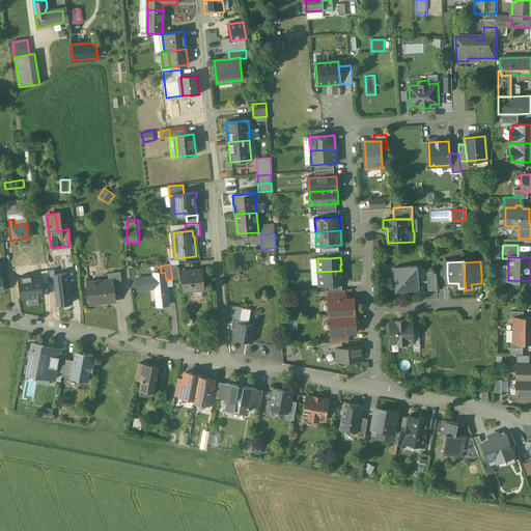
[(417,267),(393,268),(395,291),(415,290),(419,289),(418,286),(419,286),(417,267)]
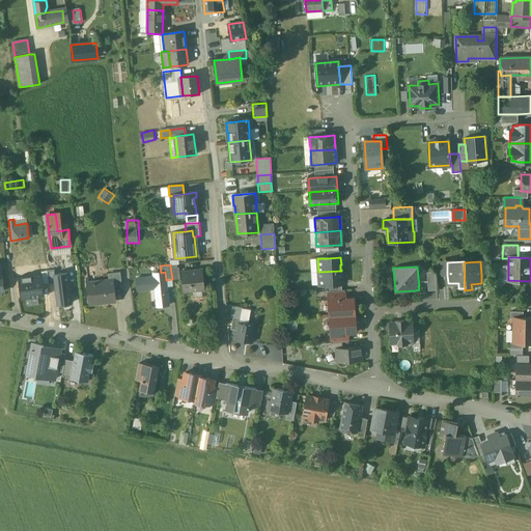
[(202,269),(182,271),(183,291),(191,291),(202,290),(204,290),(202,269)]
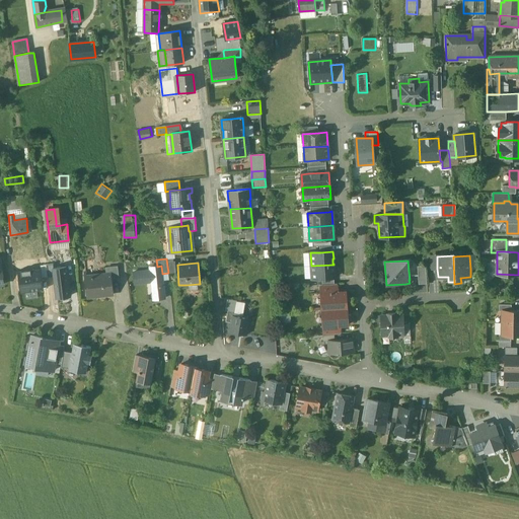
[(334,265),(311,266),(312,279),(321,279),(334,278),(335,278),(334,271),(332,266),(334,265)]
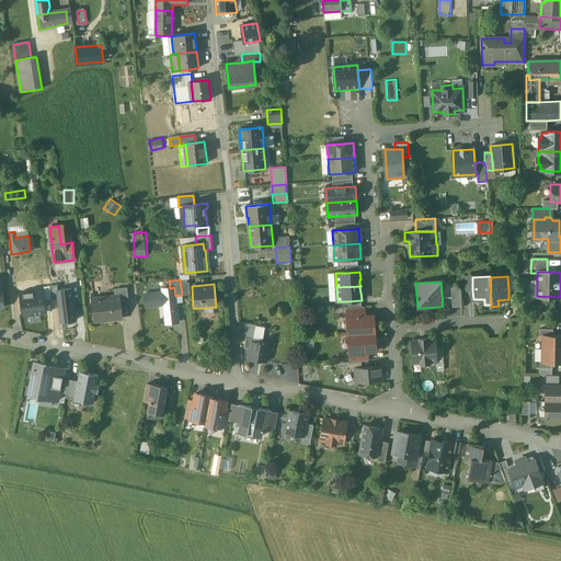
[(126,287),(117,288),(117,295),(118,295),(119,302),(128,301),(126,287)]
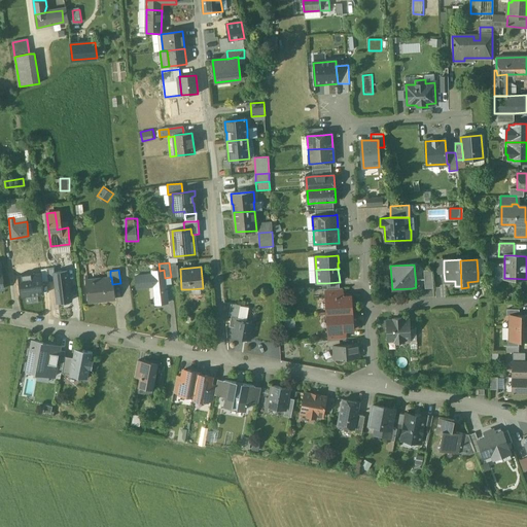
[(151,274),(135,276),(137,288),(153,286),(154,304),(167,303),(165,278),(164,270),(160,271),(151,271),(151,274)]
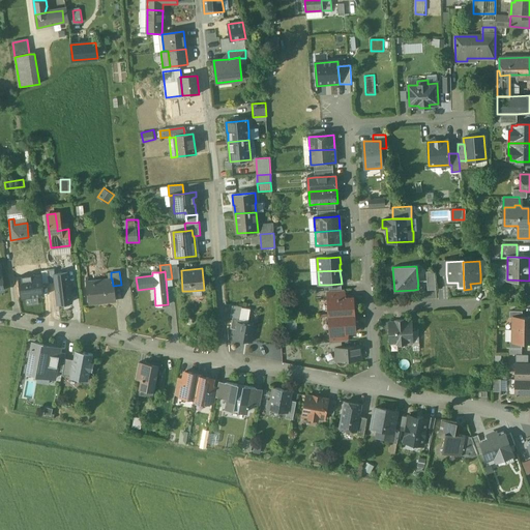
[(434,271),(425,271),(428,290),(436,290),(434,271)]
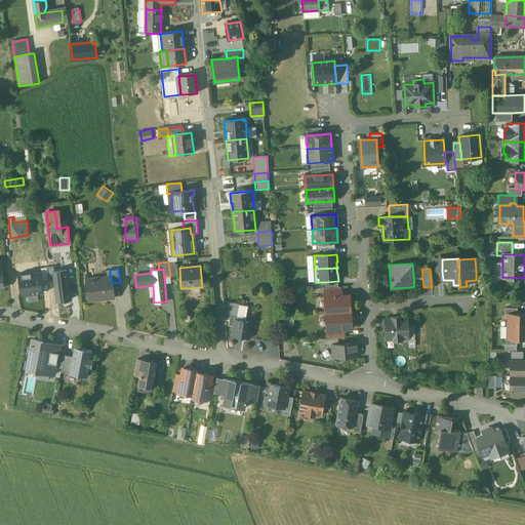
[(67,270),(54,272),(55,279),(57,300),(71,299),(67,270)]
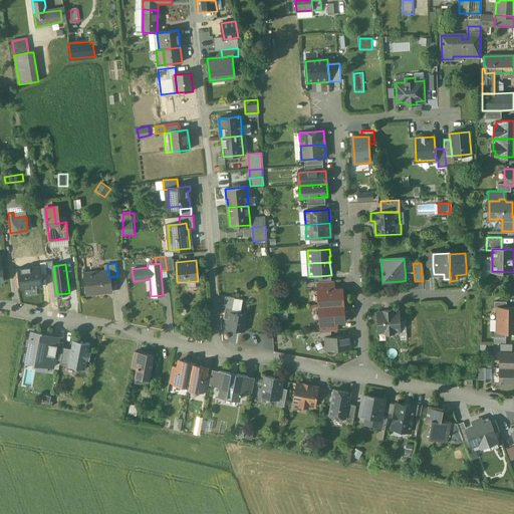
[(20,289),(43,286),(42,274),(40,265),(17,268),(20,289)]
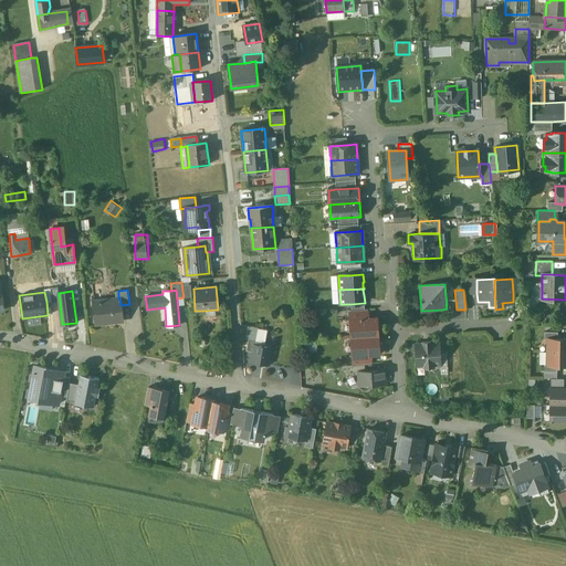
[(118,297),(93,301),(96,324),(123,321),(121,305),(119,297),(118,297)]
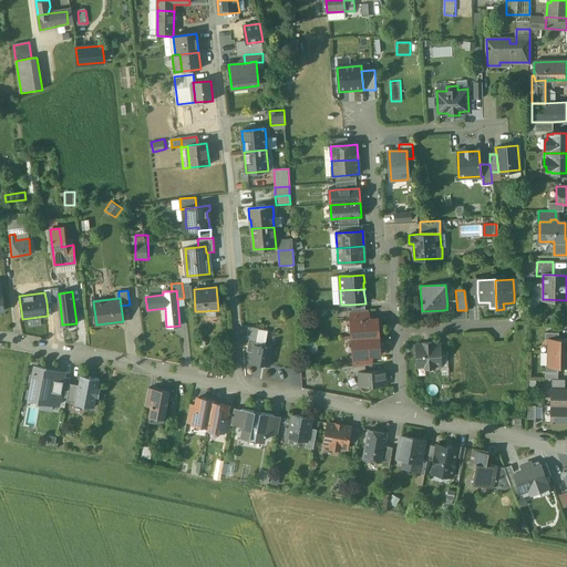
[(352,311),(350,311),(351,321),(369,320),(368,310),(366,310),(352,311)]
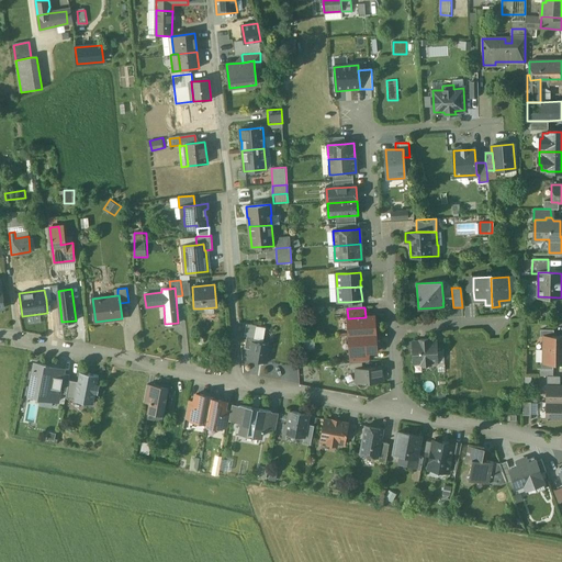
[(366,317),(348,318),(349,335),(375,334),(374,316),(366,317)]
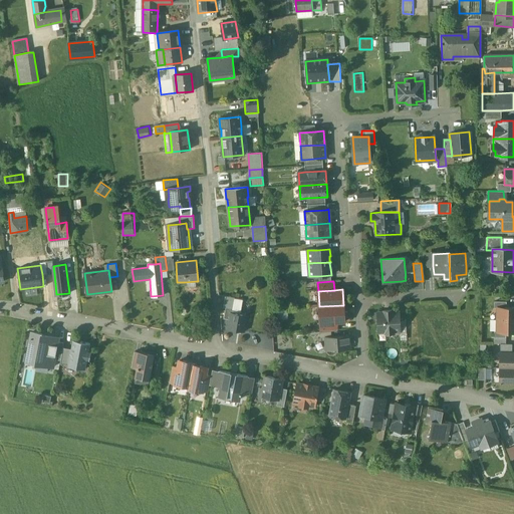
[(234,297),(225,296),(224,306),(225,306),(232,308),(234,297)]
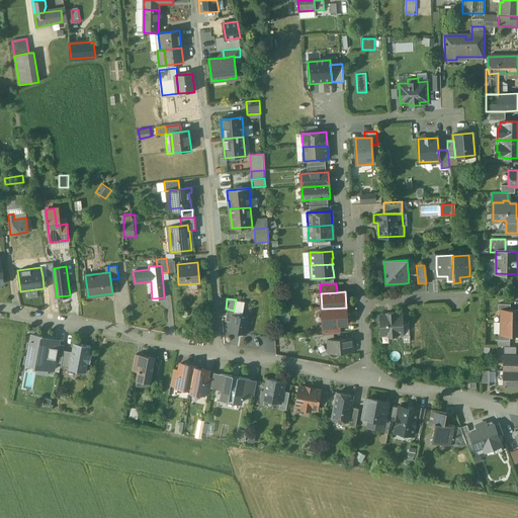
[(244,301),(236,299),(234,311),(233,315),(247,317),(248,315),(243,314),(242,312),(244,301)]
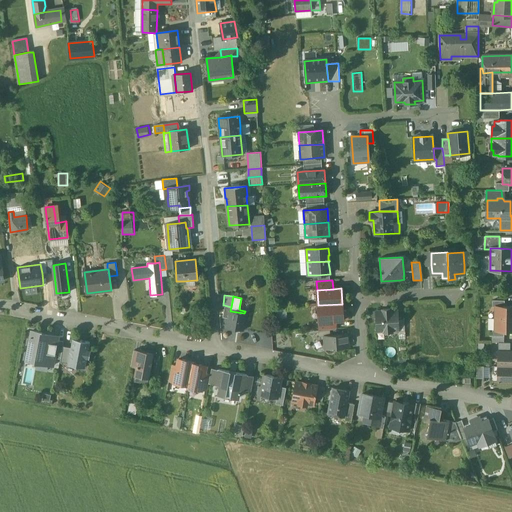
[(342,304),(318,305),(319,321),(335,320),(343,320),(342,304)]
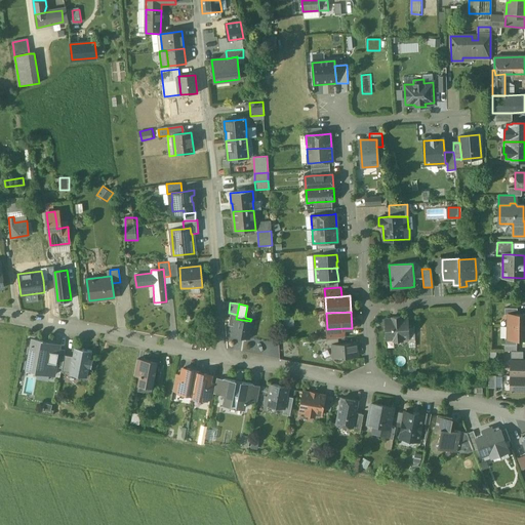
[(237,315),(230,313),(228,325),(234,326),(236,319),(237,315)]
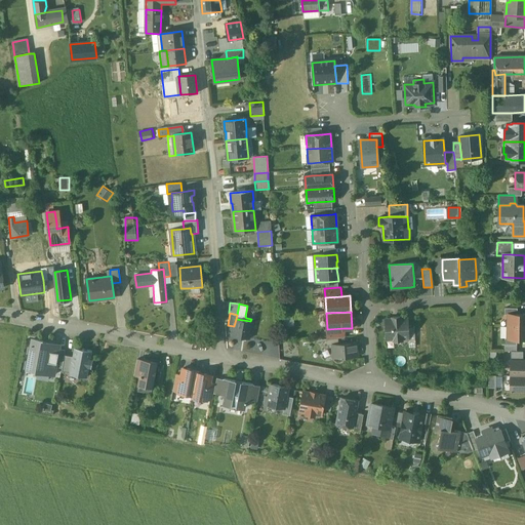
[(524,314),(517,314),(508,314),(508,315),(508,326),(524,326),(524,314)]
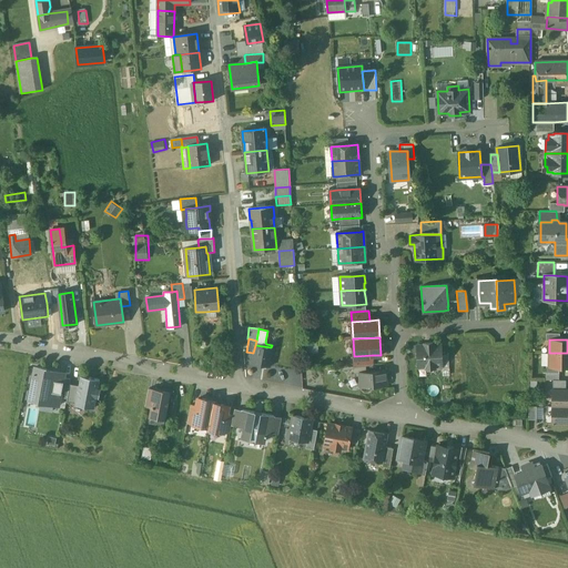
[(433,343),(424,343),(424,345),(416,346),(418,367),(426,366),(426,368),(435,368),(434,366),(442,365),(440,344),(433,345),(433,343)]
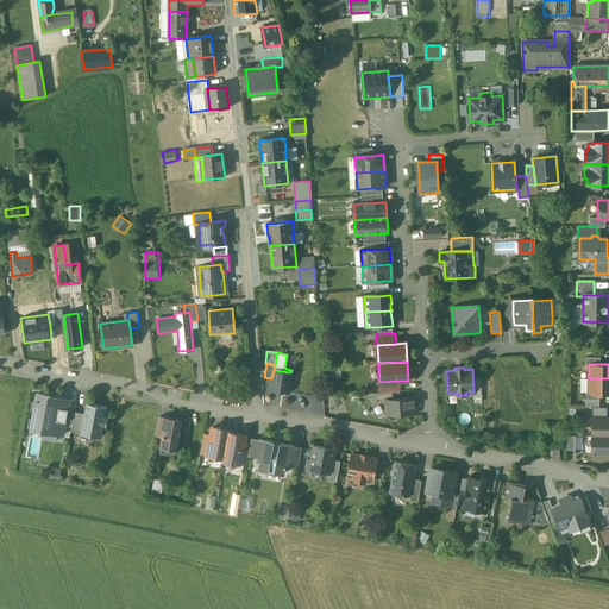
[(274,370),(271,378),(270,389),(288,393),(292,374),(290,372),(274,370)]
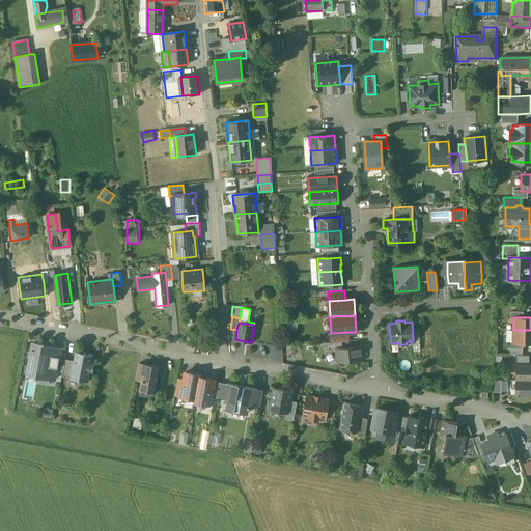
[(530,330),(513,330),(513,342),(523,342),(530,342),(530,330)]
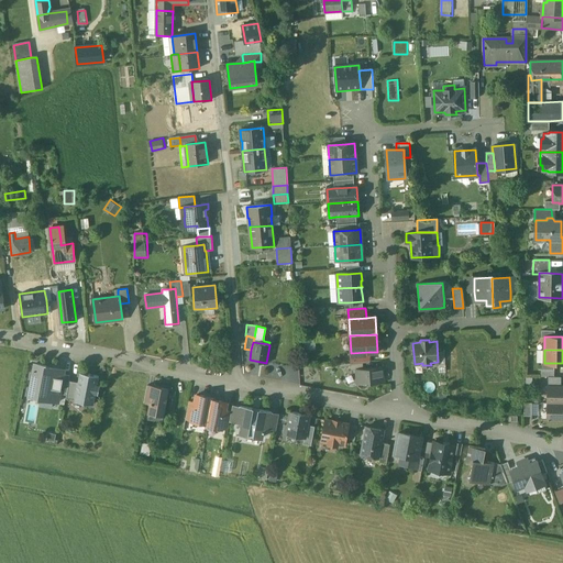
[(368,352),(351,353),(351,363),(368,362),(368,352)]
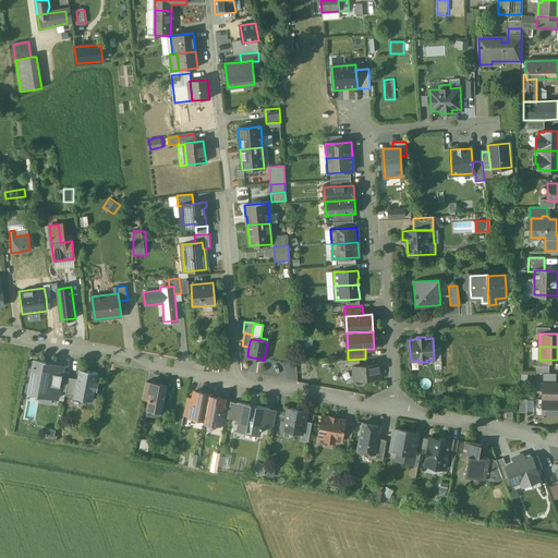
[(64,366),(35,361),(29,386),(39,388),(38,395),(58,398),(64,366)]
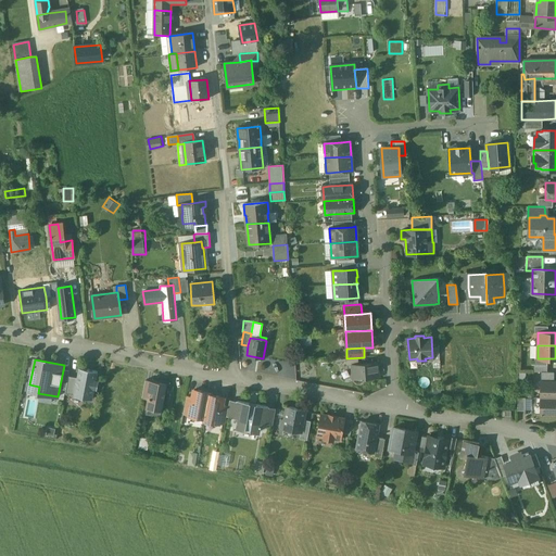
[(358,365),(352,365),(353,378),(379,377),(378,364),(358,365)]
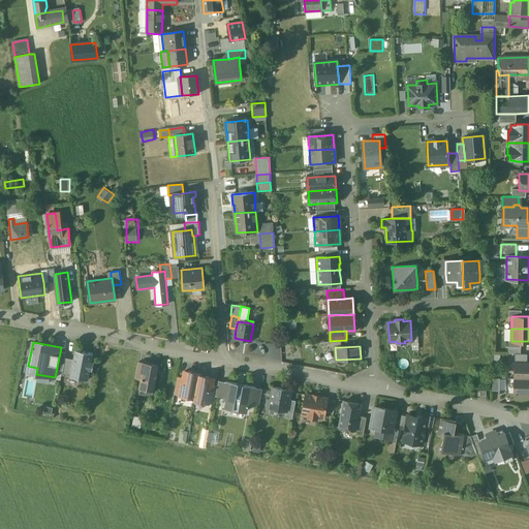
[(65,358),(66,352),(61,351),(57,370),(62,371),(65,358)]
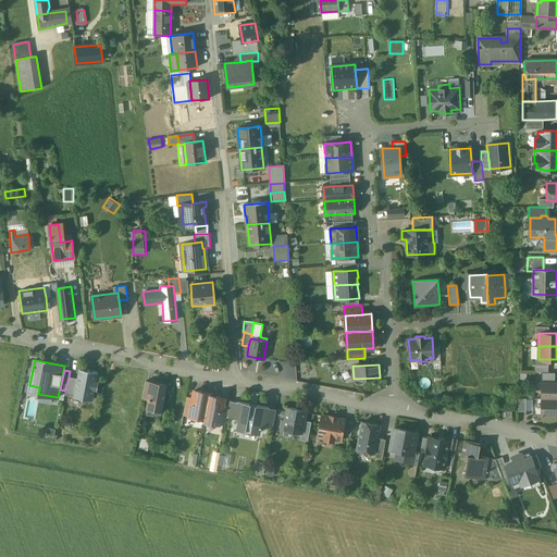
[(87,372),(78,370),(77,378),(74,395),(73,396),(93,400),(95,390),(97,390),(99,381),(96,380),(98,372),(87,370),(87,372)]
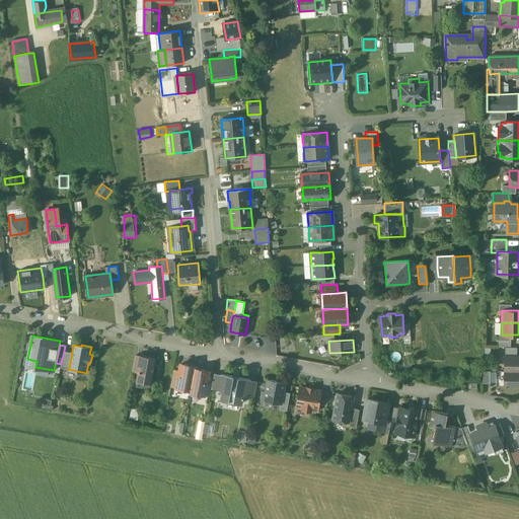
[(517,348),(505,347),(505,356),(517,356),(517,348)]
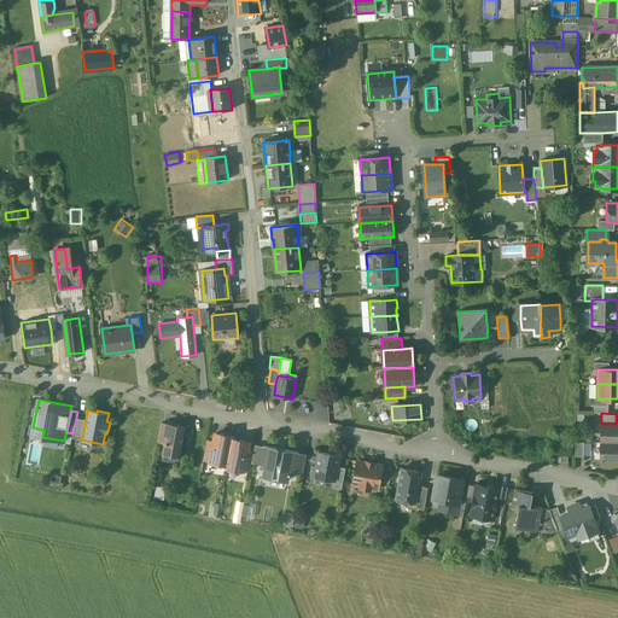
[(86,419),(76,418),(73,437),(82,438),(86,419)]
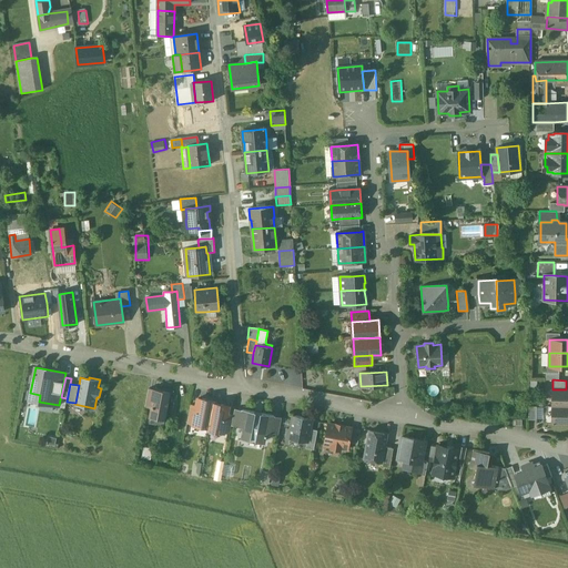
[(155,389),(149,388),(145,405),(151,407),(152,407),(155,389)]
